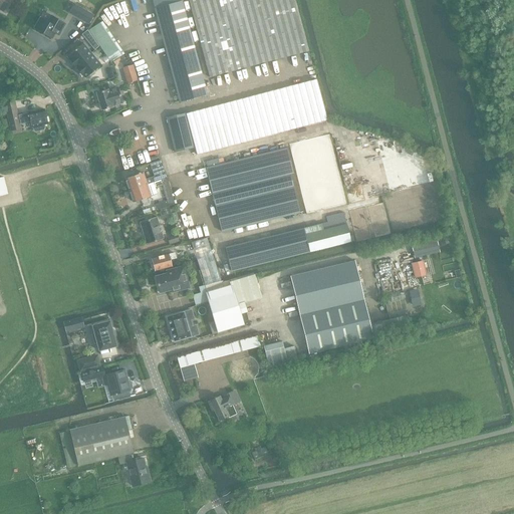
[(0,0),(0,9),(5,13),(12,0),(0,0)]
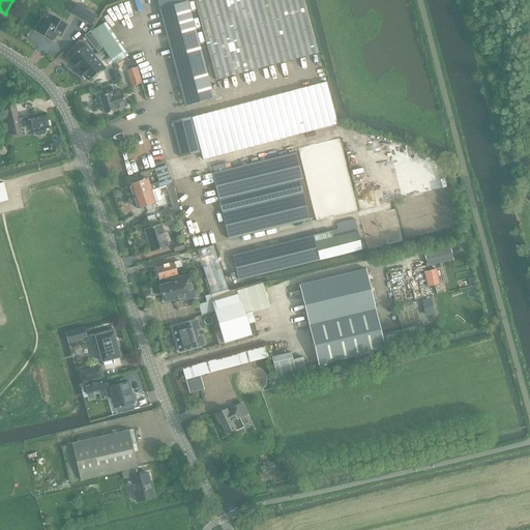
[(187,2),(159,9),(185,106),(213,97),(194,27),(201,25),(216,80),(319,52),(304,0),(194,0),(196,4),(188,6),(187,2)]
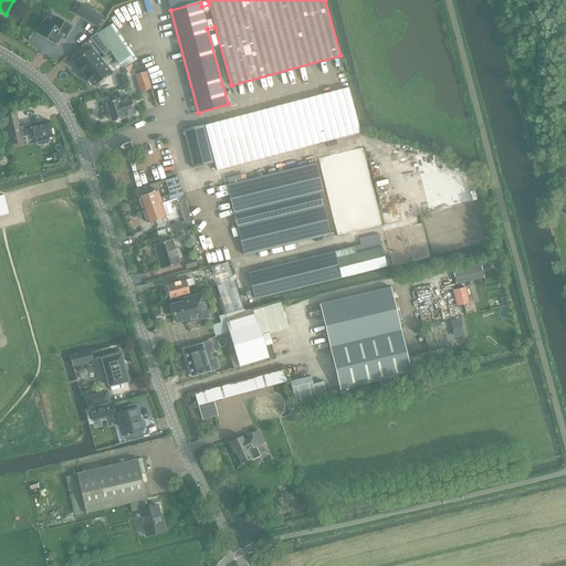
[(103,18),(87,9),(83,18),(98,27),(103,18)]
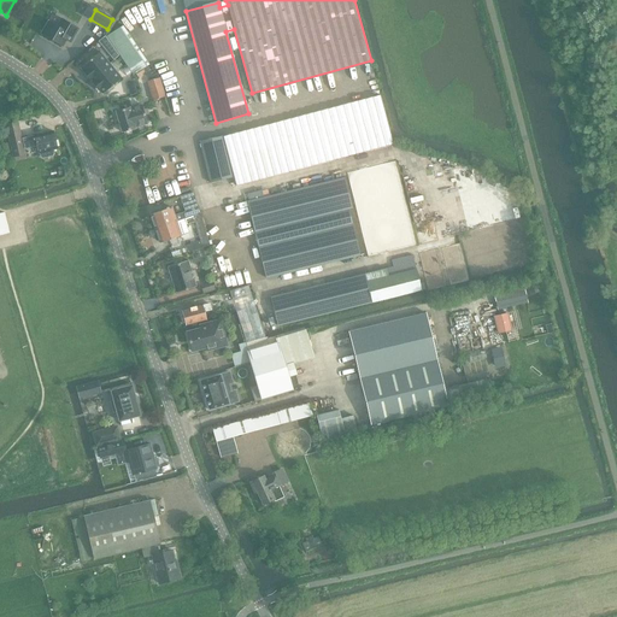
[(48,21),(40,34),(63,47),(66,41),(70,43),(78,29),(60,18),(57,27),(48,21)]
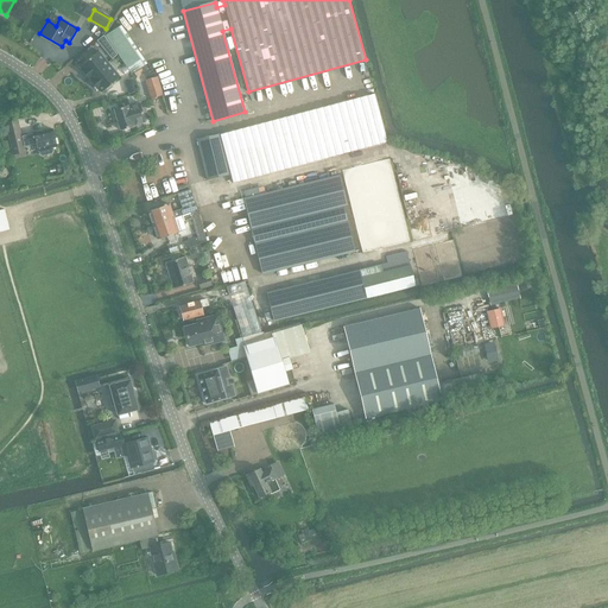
[(147,64),(121,25),(106,36),(131,75),(133,74),(141,68),(147,64)]
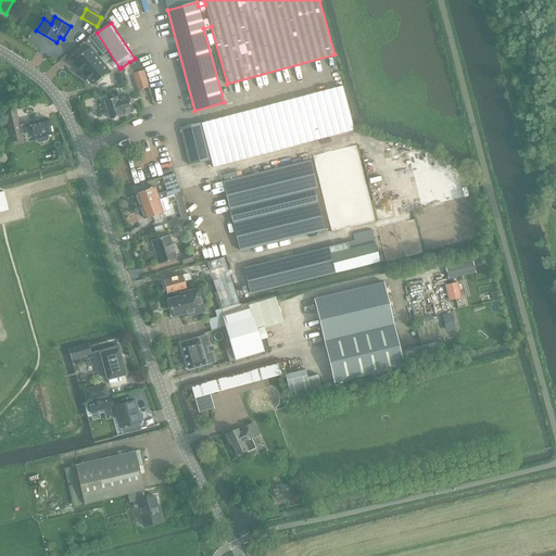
[(99,39),(93,43),(98,49),(102,45),(99,39)]
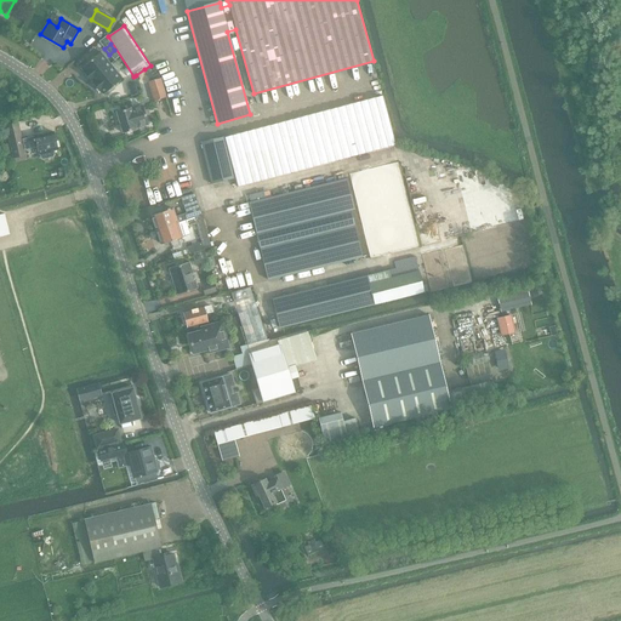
[(101,52),(81,69),(83,72),(100,92),(101,92),(102,95),(123,79),(112,66),(101,52)]
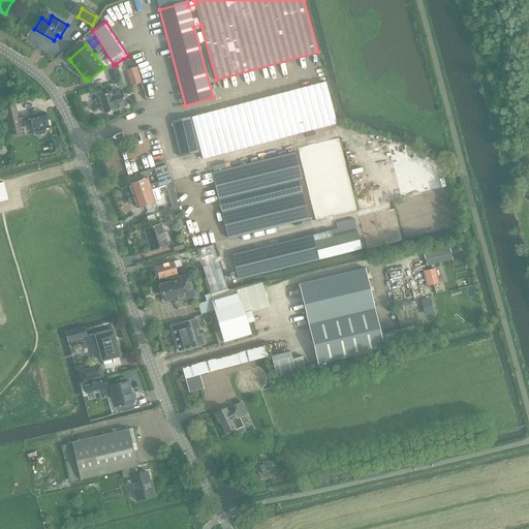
[(137,67),(129,69),(125,70),(130,87),(142,84),(137,67)]
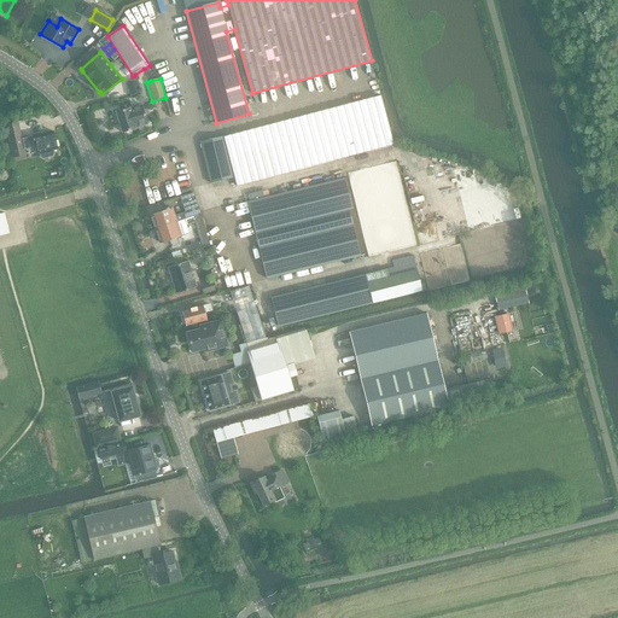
[(223,138),(223,136),(200,143),(211,184),(234,178),(237,186),(394,144),(380,95),(223,138)]
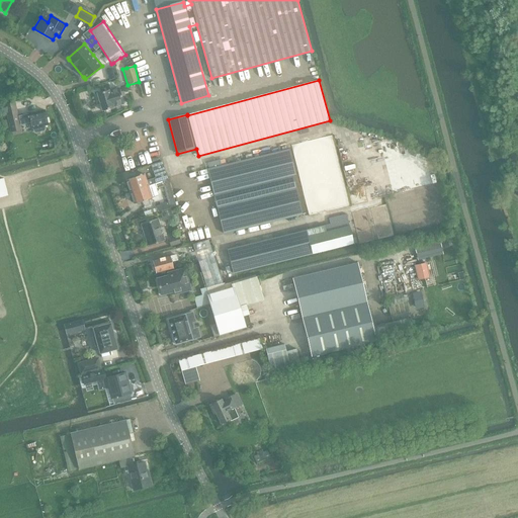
[(102,111),(113,108),(113,107),(123,104),(118,88),(108,91),(108,90),(97,94),(102,111)]
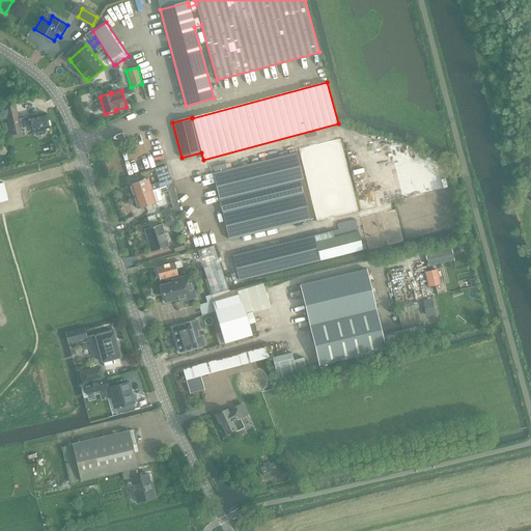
[(17,111),(7,113),(10,131),(21,128),(31,126),(33,132),(34,135),(37,137),(45,135),(47,132),(46,129),(49,129),(46,113),(19,119),(17,111)]
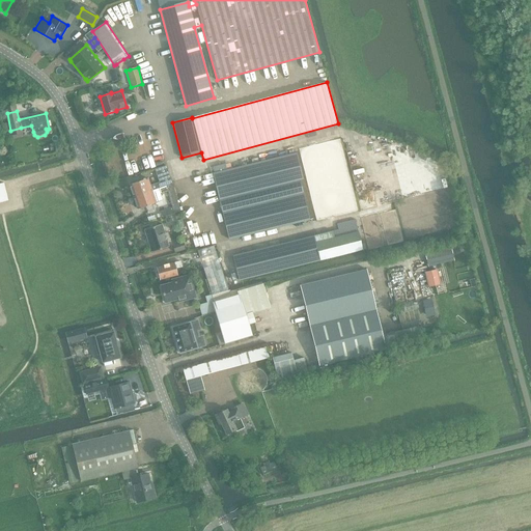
[(228,240),(309,220),(300,180),(303,179),(297,154),(226,170),(214,173),(213,173),(228,240)]
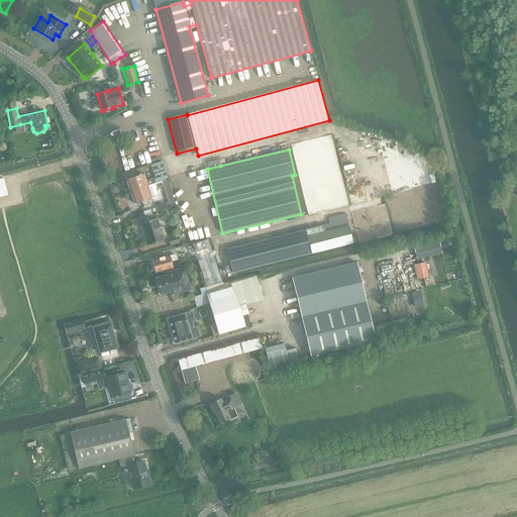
[(219,160),(207,163),(208,169),(220,166),(219,160)]
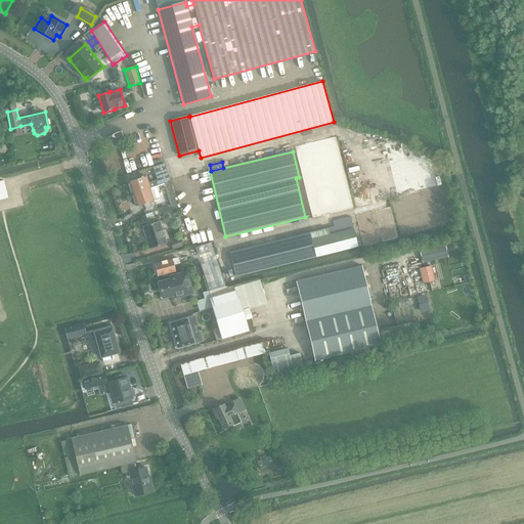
[(169,182),(165,167),(164,164),(153,167),(158,181),(148,184),(145,176),(128,182),(129,184),(128,185),(129,188),(130,189),(132,194),(161,184),(163,188),(171,185),(170,182),(169,182)]
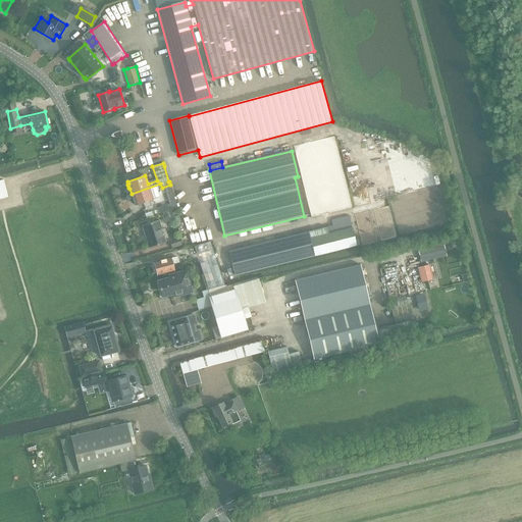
[(177,208),(170,185),(162,188),(160,184),(132,194),(134,198),(133,200),(134,203),(135,203),(136,205),(160,197),(158,191),(165,188),(169,204),(157,208),(159,214),(177,208)]
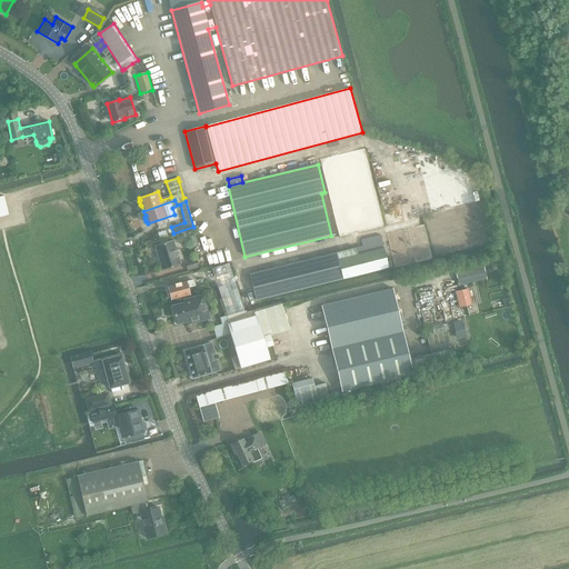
[(388,268),(380,236),(361,240),(362,247),(250,275),(256,300),(388,268)]
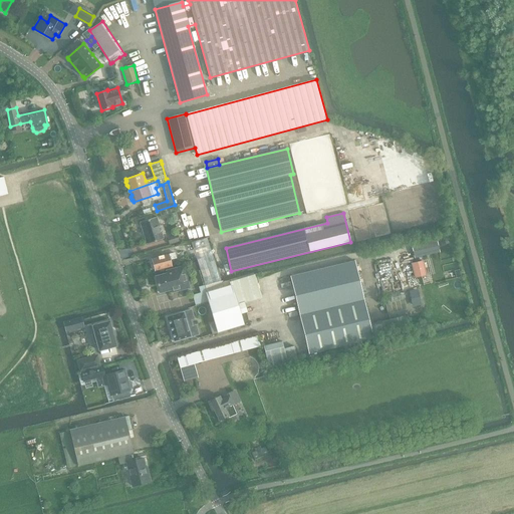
[(147,244),(164,239),(156,217),(140,222),(147,244)]
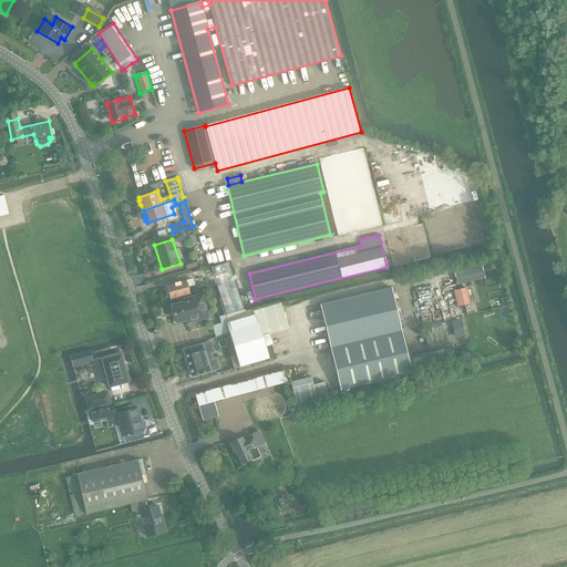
[(195,258),(184,261),(187,270),(198,267),(195,258)]
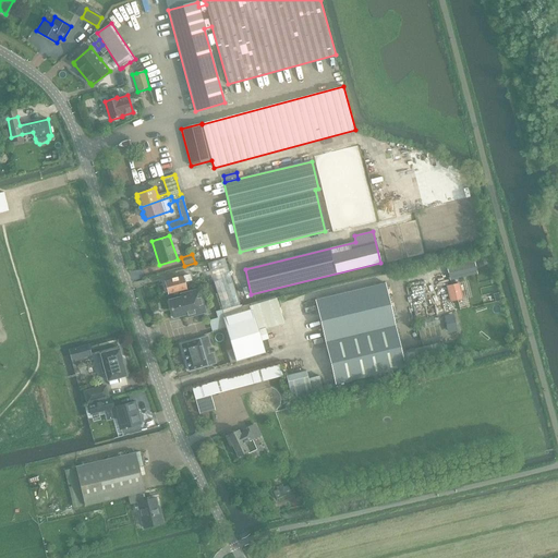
[(449,278),(476,271),(473,256),(446,263),(449,278)]
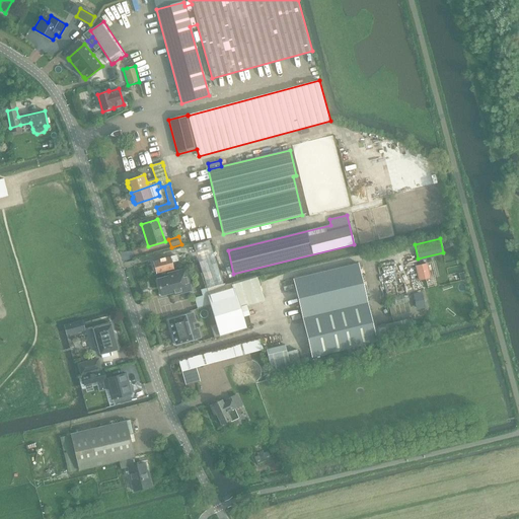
[(209,240),(193,245),(207,290),(223,285),(209,240)]
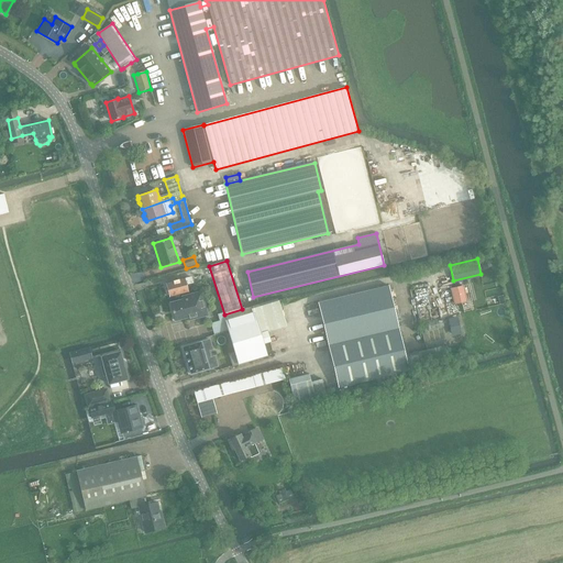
[(186,284),(192,283),(190,277),(166,283),(169,297),(188,291),(186,284)]
